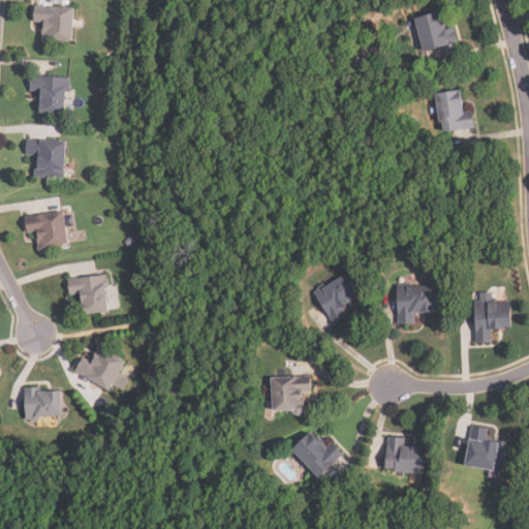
[(43,23),(43,42),(73,43),(74,7),(34,6),(34,23),(43,23)]
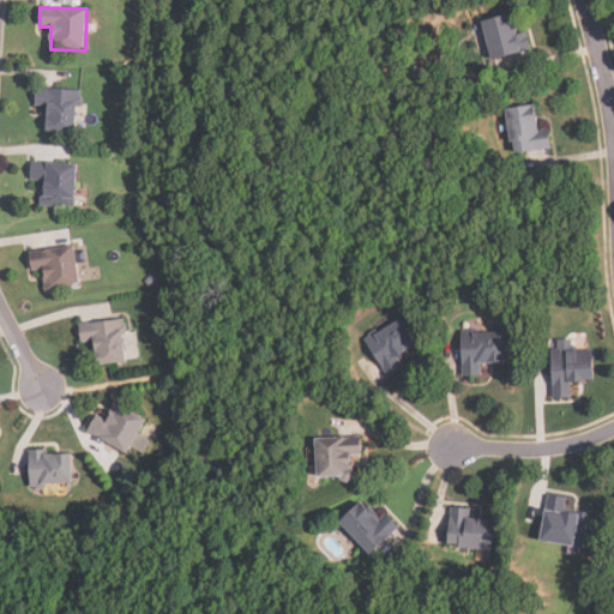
[(513,16),(483,22),(492,60),(530,52),(527,31),(518,34),(513,16)]
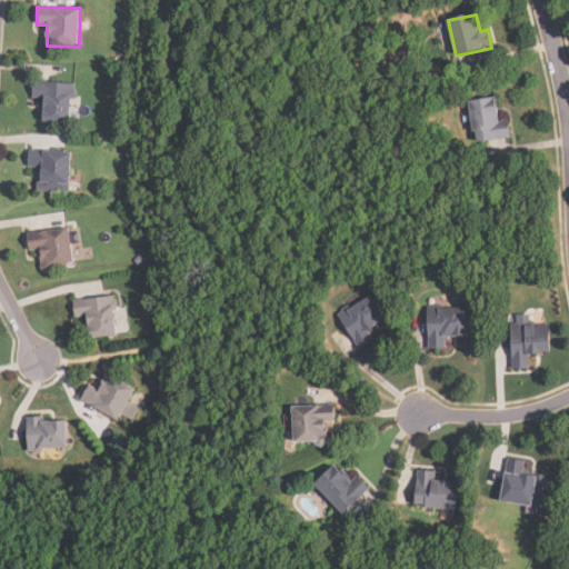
[(42,121),(71,123),(75,85),(35,81),(32,98),(45,99),(42,121)]
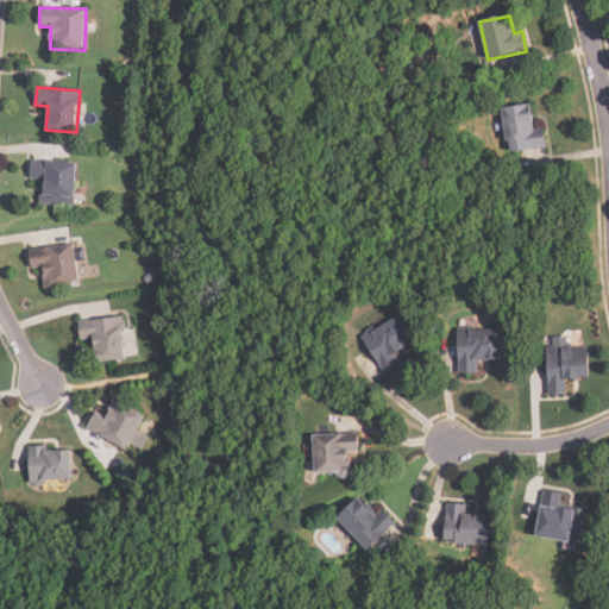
[(509,152),(547,148),(544,130),(534,131),(531,105),(502,108),(509,152)]
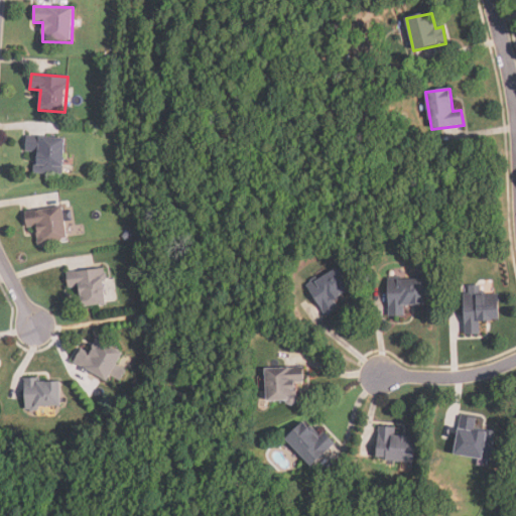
[(25,152),(35,152),(34,173),(63,174),(65,137),(26,136),(25,152)]
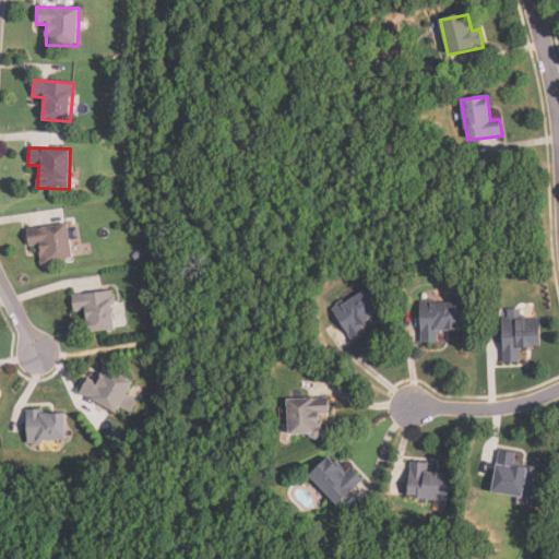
[(27,228),(28,247),(40,246),(42,265),(72,263),(70,226),(27,228)]
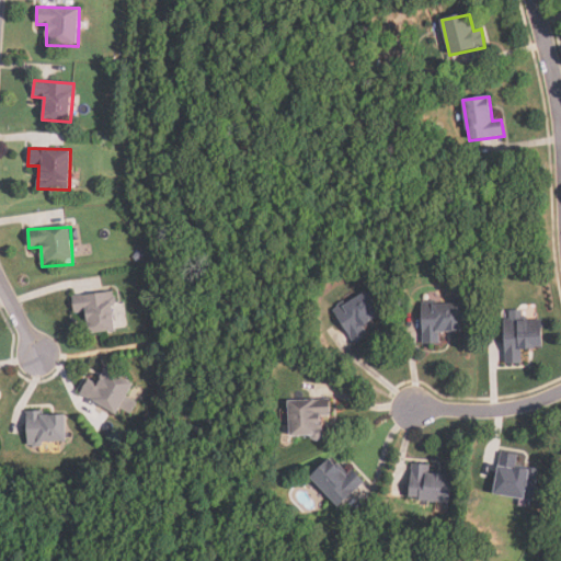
[(364,325),(381,316),(367,290),(334,310),(355,346),(370,338),(364,325)]
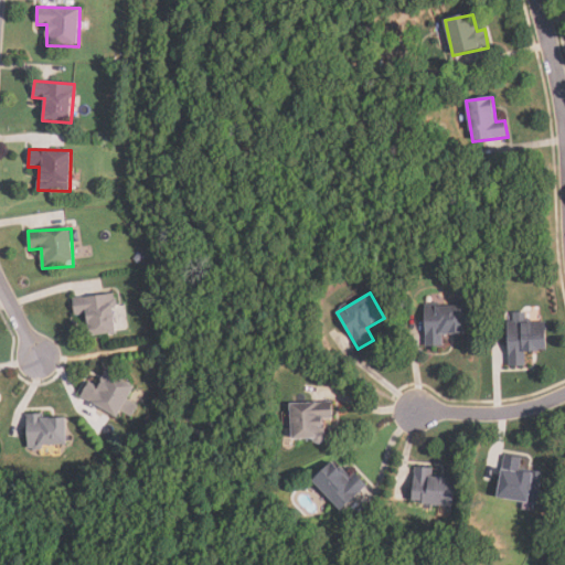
[(116,334),(115,296),(74,297),(74,316),(87,316),(88,336),(116,334)]
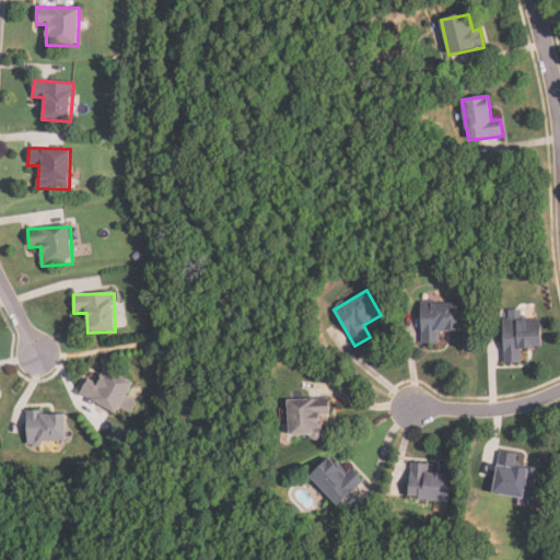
[(461,331),(461,302),(422,303),(422,345),(440,345),(440,331),(461,331)]
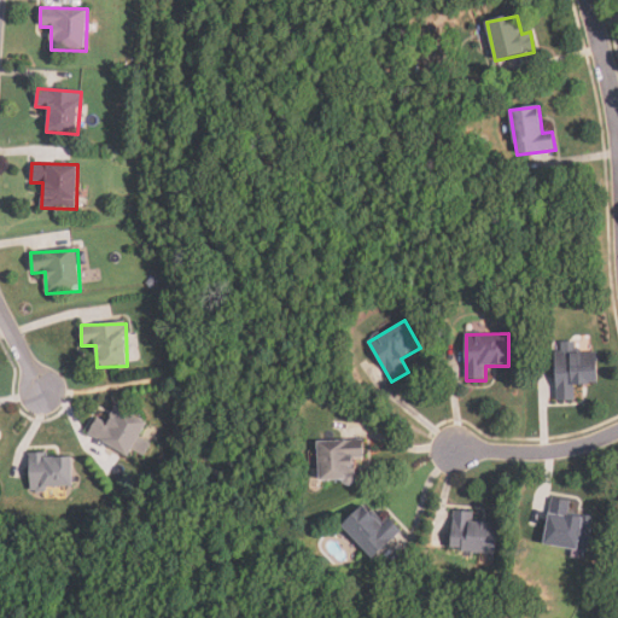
[(558,401),(576,401),(576,385),(598,385),(598,353),(578,353),(578,342),(557,343),(558,401)]
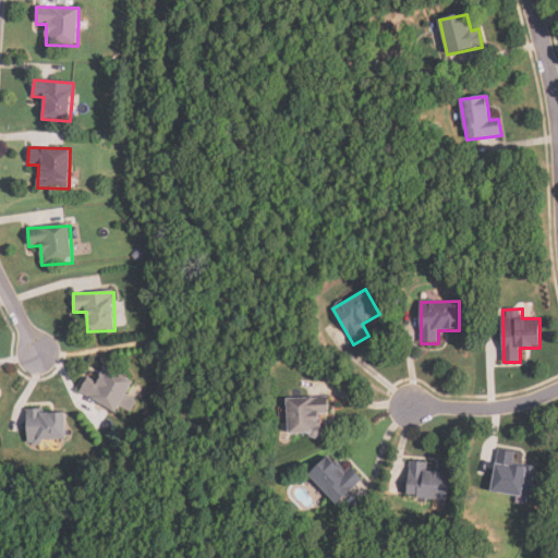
[(118,411),(120,405),(131,411),(136,401),(125,396),(134,379),(106,365),(96,383),(87,378),(80,392),(118,411)]
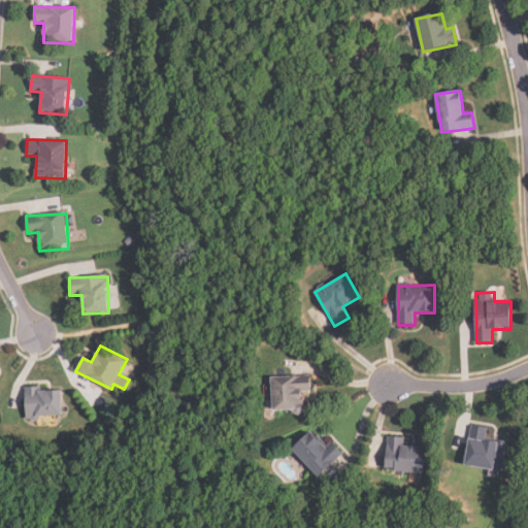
[(273,413),(303,413),(303,393),(312,393),(312,376),(273,376),(273,413)]
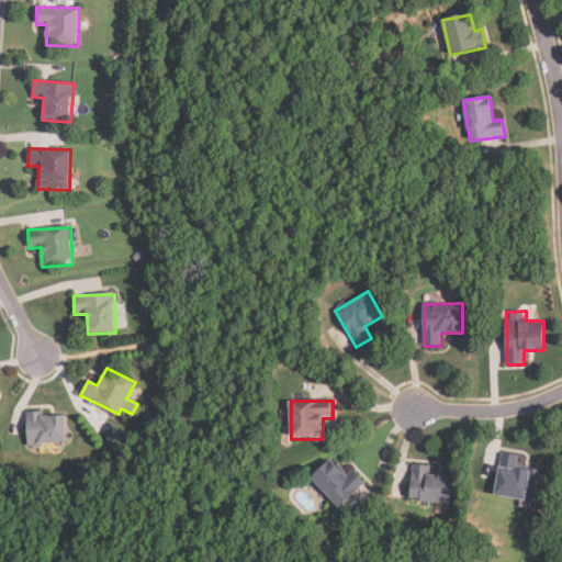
[(27,446),(66,446),(66,414),(27,414),(27,446)]
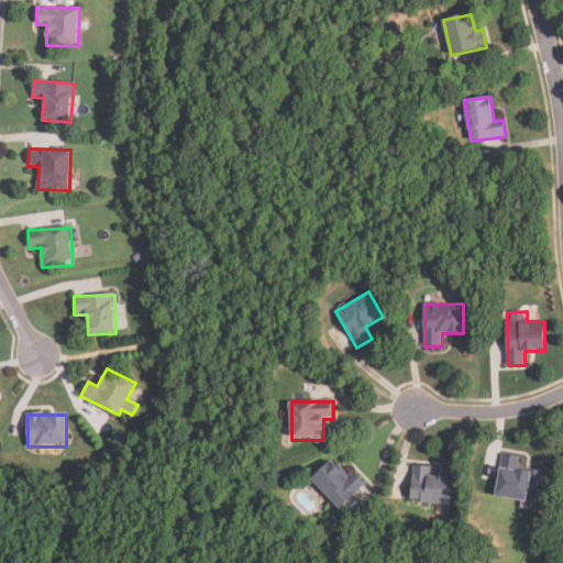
[(540,470),(519,467),(521,456),(503,454),(497,498),(536,504),(540,470)]
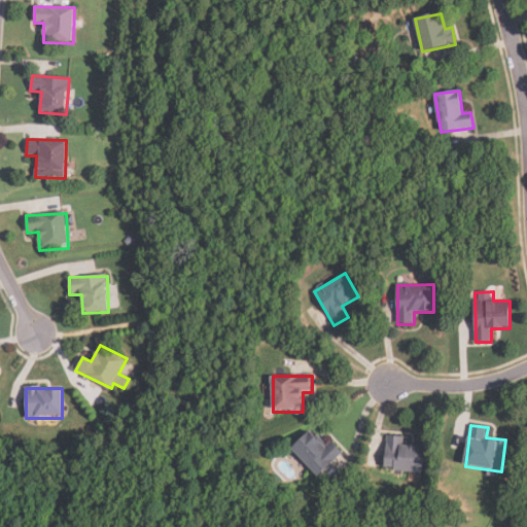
[(325,448),(310,432),(291,450),(319,478),(343,454),(331,442),(325,448)]
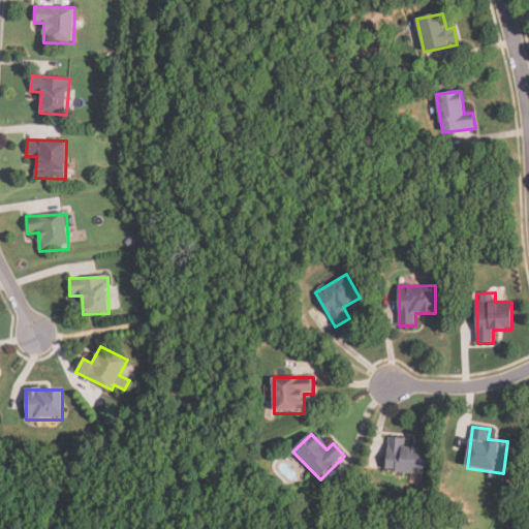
[(427,448),(404,447),(404,439),(390,438),(387,472),(426,474),(427,448)]
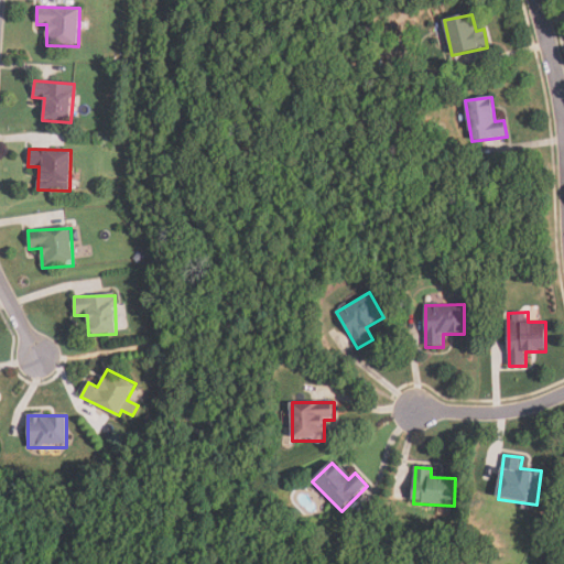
All buildings are outlined.
